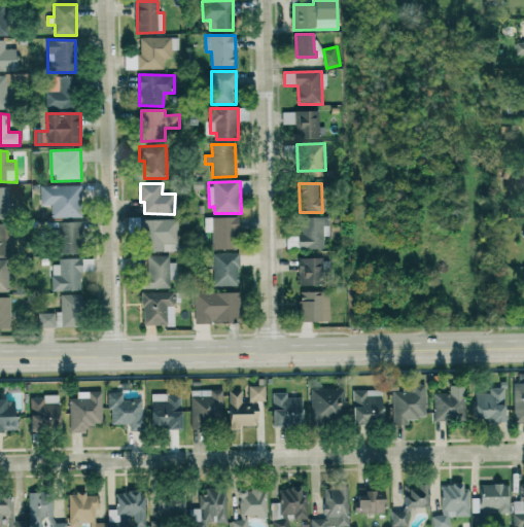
[(41,185),(42,206),(53,206),(53,218),(82,217),(81,185),(41,185)]
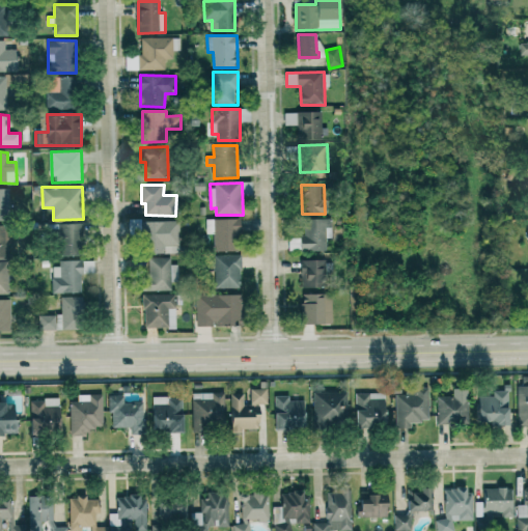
[(215,233),(215,251),(241,251),(241,218),(207,219),(207,234),(215,233)]
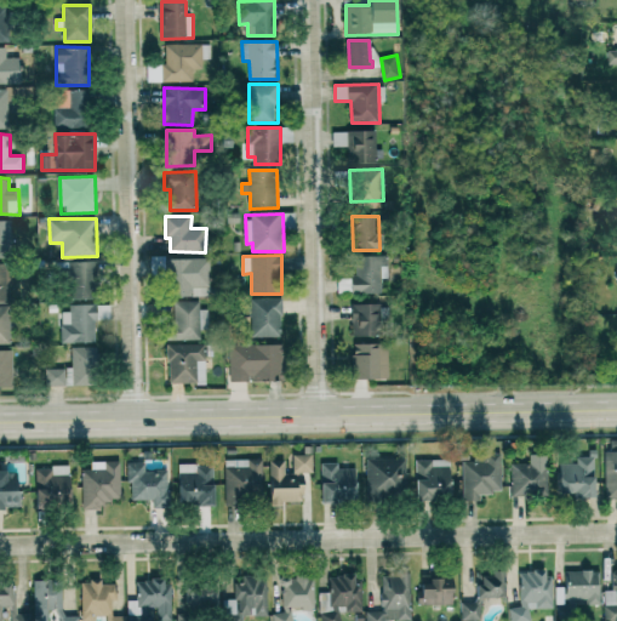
[(356,255),(356,274),(352,274),(350,292),(382,294),(383,265),(388,265),(389,256),(356,255)]
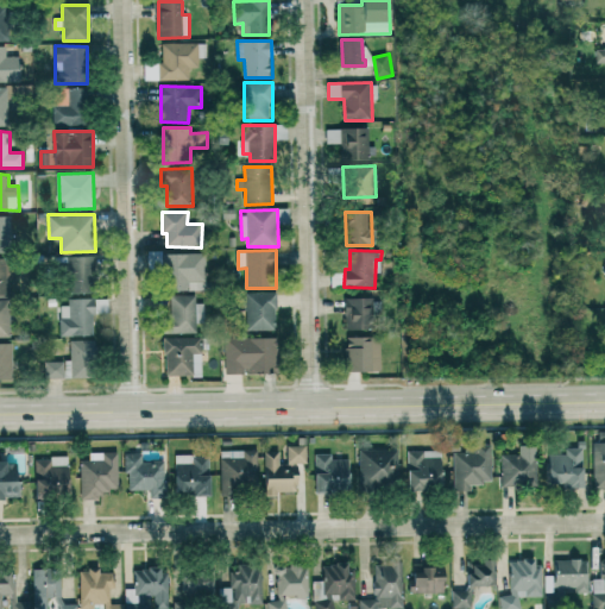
[(207,289),(207,253),(164,255),(164,290),(207,289)]
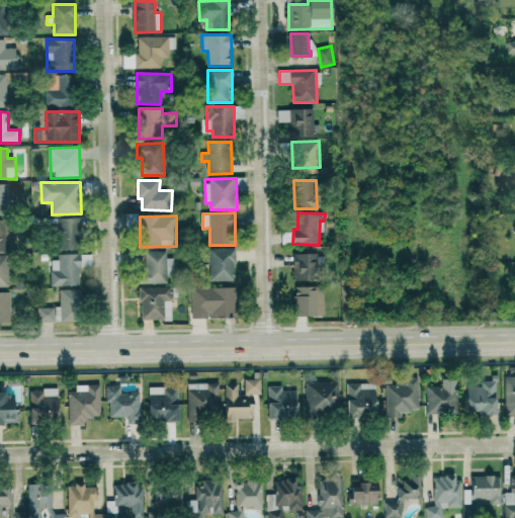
[(57,223),(56,223),(55,249),(80,250),(81,219),(57,218),(57,223)]
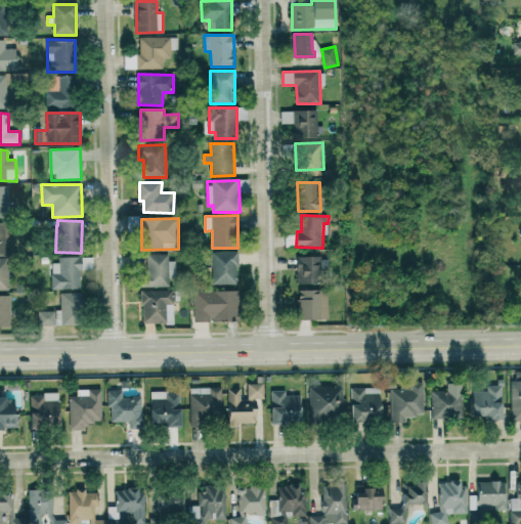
[(0,258),(10,258),(10,242),(15,242),(14,222),(0,222),(0,258)]
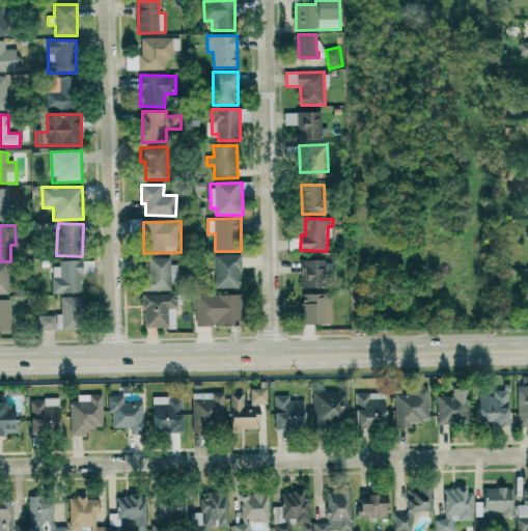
[(216,288),(242,287),(241,254),(215,255),(216,288)]
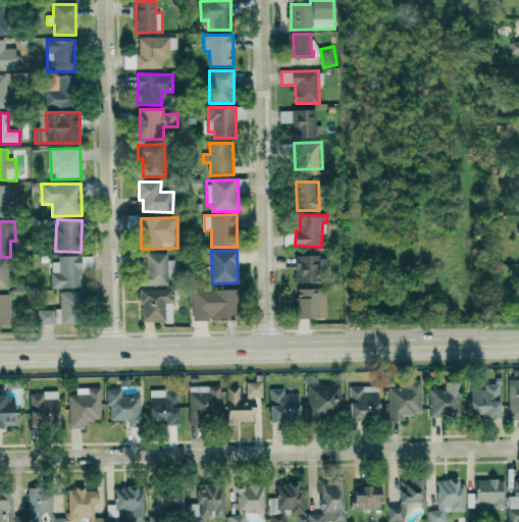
[(141,286),(168,285),(167,253),(147,253),(147,273),(141,274),(141,286)]
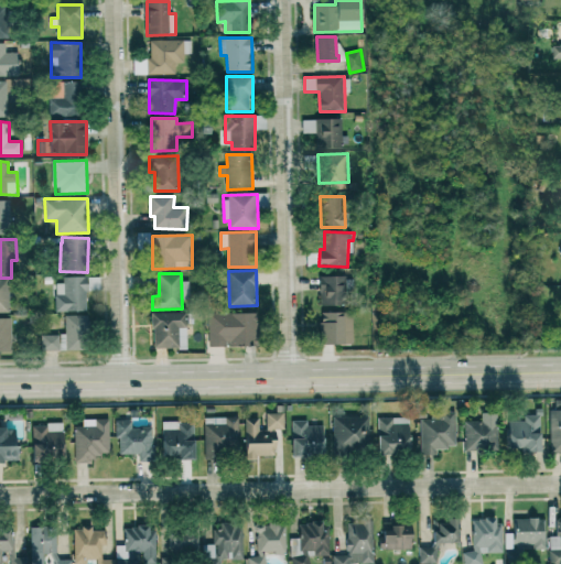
[(346,275),(321,277),(321,306),(346,305),(346,275)]
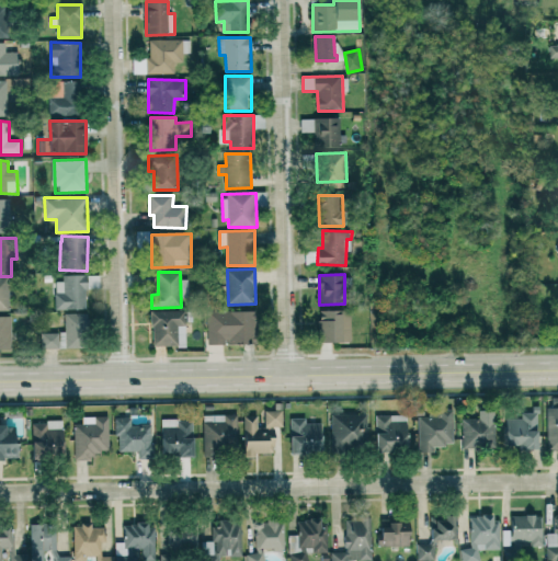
[(100,276),(65,275),(64,282),(57,282),(56,309),(87,310),(87,288),(100,288),(100,276)]
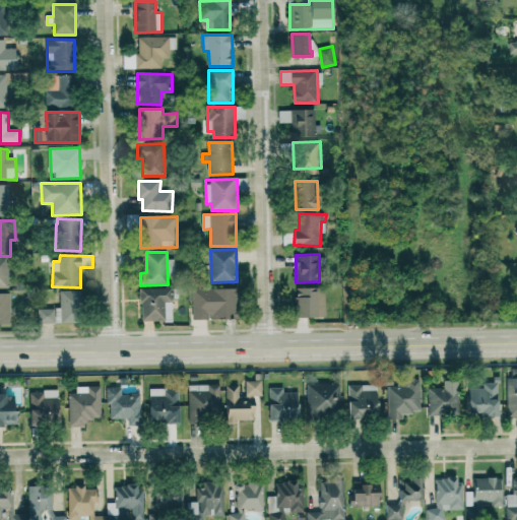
[(0,287),(10,287),(9,256),(0,256),(0,287)]
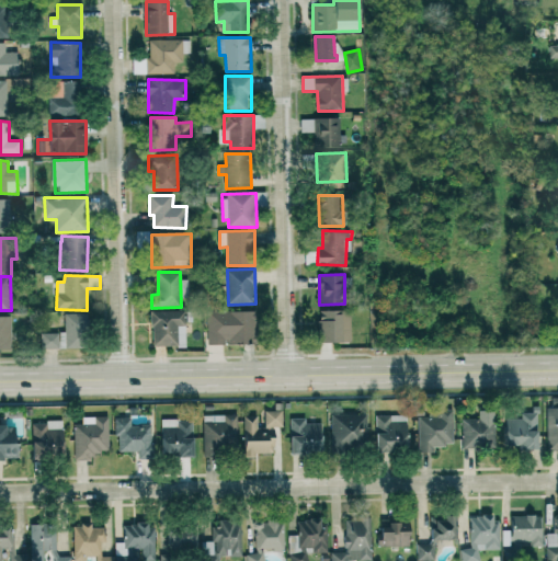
[(152,347),(186,346),(186,310),(152,311),(152,347)]
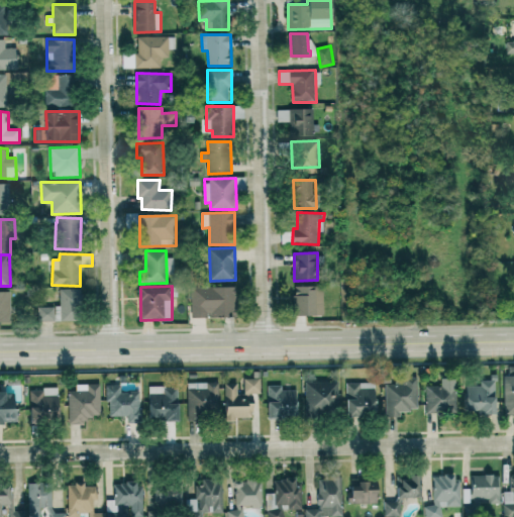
[(323,316),(324,287),(294,286),(294,315),(323,316)]
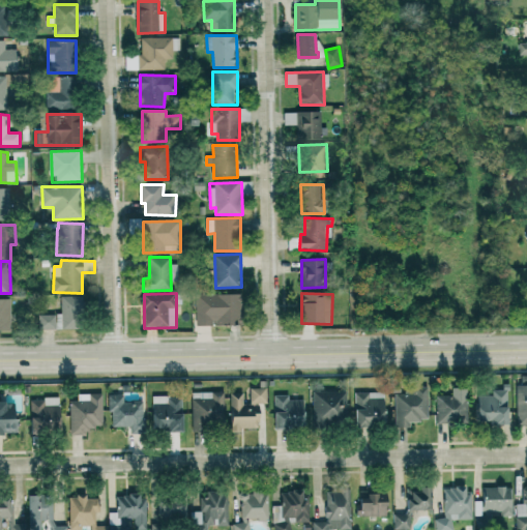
[(197,326),(240,325),(239,294),(197,295),(197,326)]
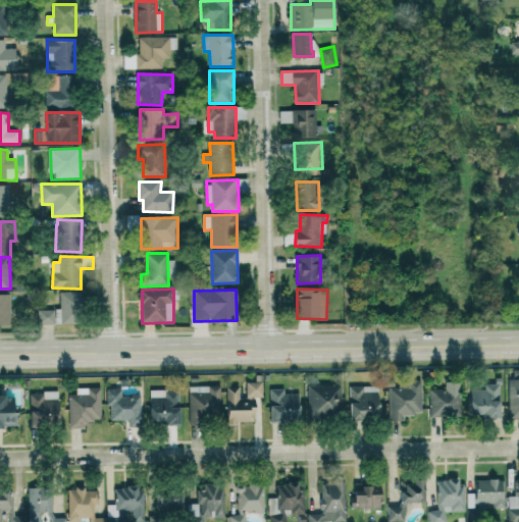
[(40,324),(80,323),(79,293),(61,293),(61,309),(40,310),(40,324)]
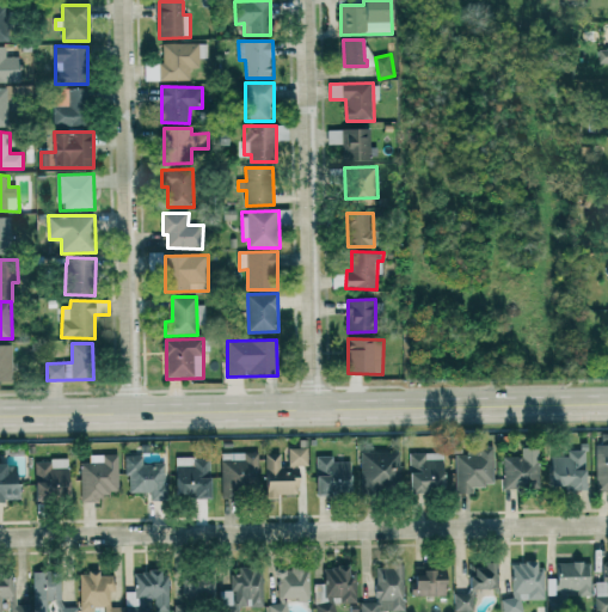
[(13,344),(0,344),(0,380),(14,380),(13,344)]
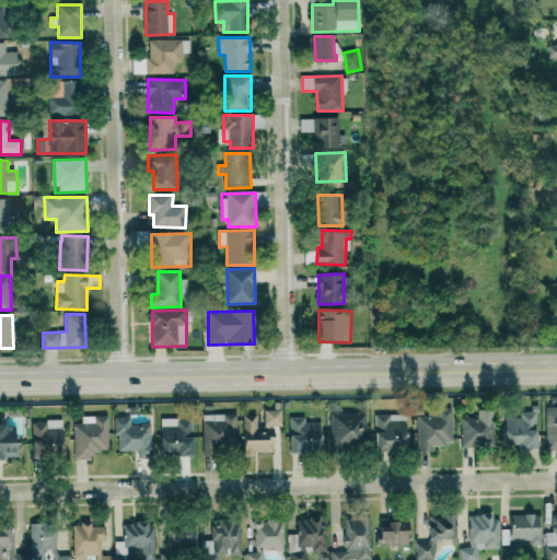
[(556,406),(547,407),(547,448),(556,447),(556,406)]
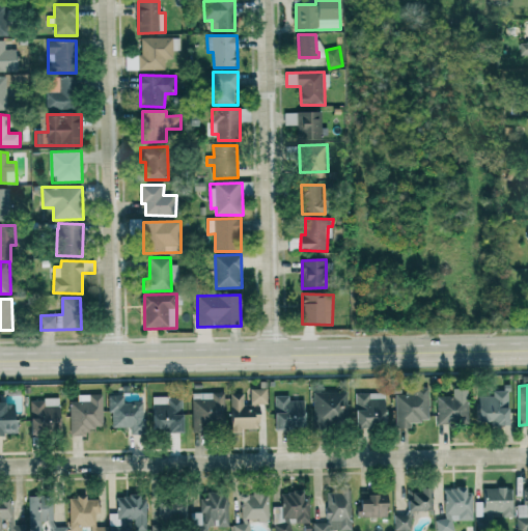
[(396,394),(397,428),(412,428),(412,421),(429,421),(429,388),(405,388),(405,394),(396,394)]
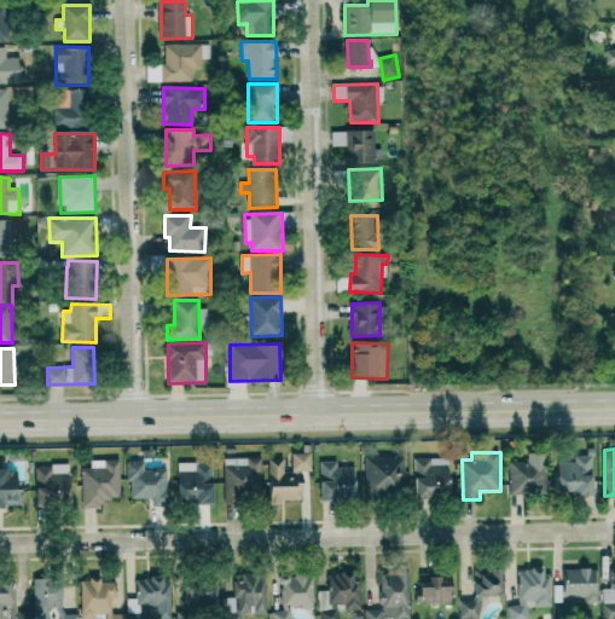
[(510,462),(511,495),(547,493),(546,452),(528,452),(529,462),(510,462)]
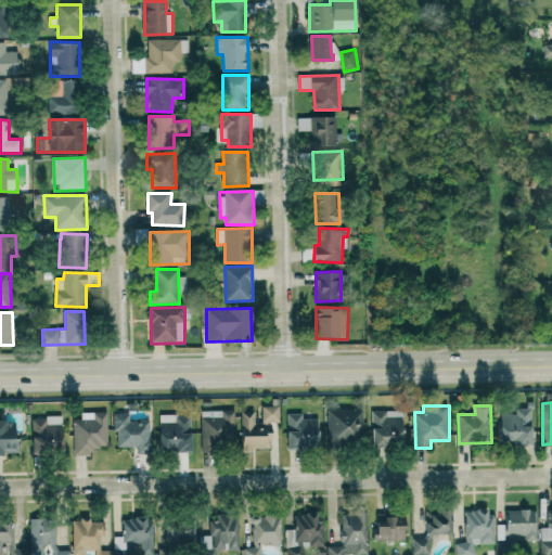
[(533,443),(534,405),(517,405),(517,414),(501,414),(501,443),(533,443)]
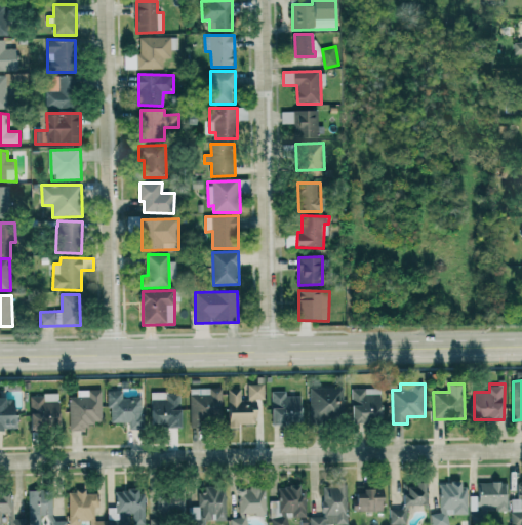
[(248,385),(248,400),(265,400),(265,385),(248,385)]
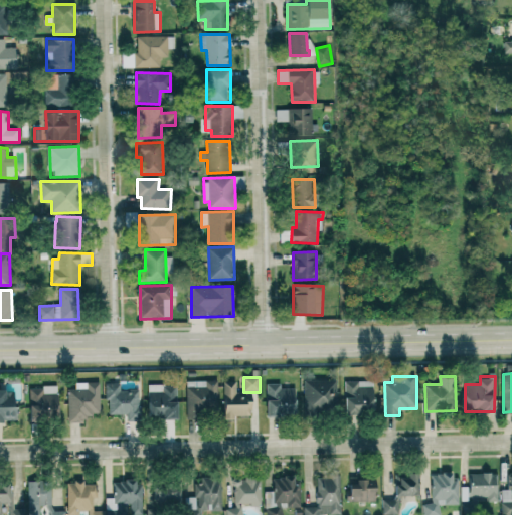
[(305,413),(338,412),(337,379),(304,380),(305,413)]
